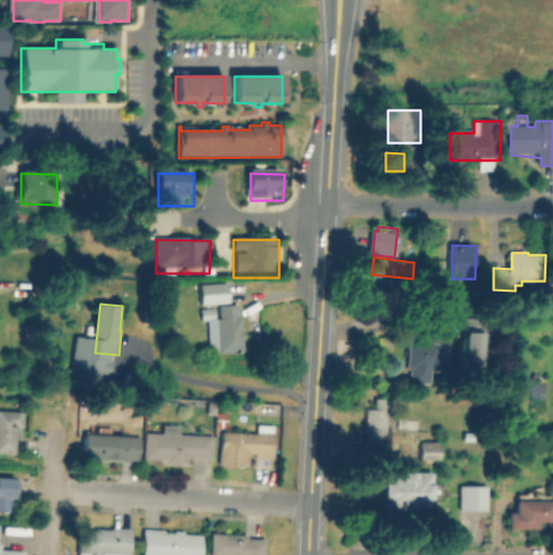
[(241,304),(242,319),(246,318),(249,352),(224,354),(221,318),(205,319),(205,311),(223,310),(223,306),(241,304)]
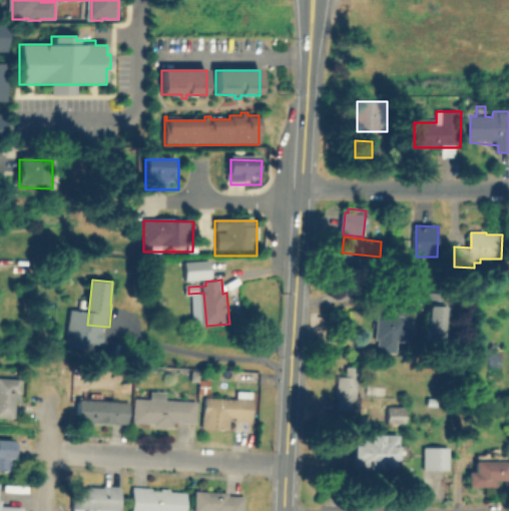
[(444,307),(444,347),(426,347),(426,294),(441,294),(441,307),(444,307)]
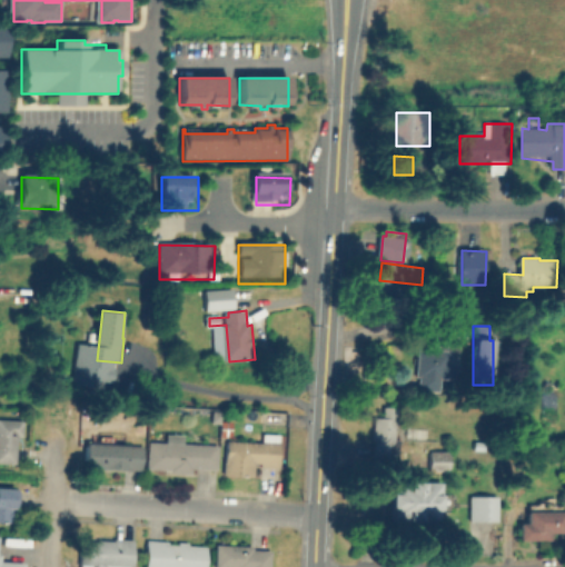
[(452,352),(450,362),(459,364),(458,381),(442,379),(440,393),(419,390),(420,377),(417,377),(418,365),(415,365),(415,358),(418,358),(419,350),(452,352)]
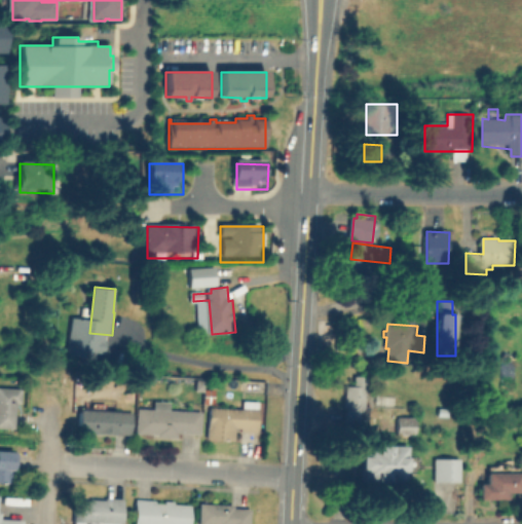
[(369,377),(366,413),(372,413),(371,427),(348,426),(349,408),(346,407),(347,386),(355,386),(356,376),(369,377)]
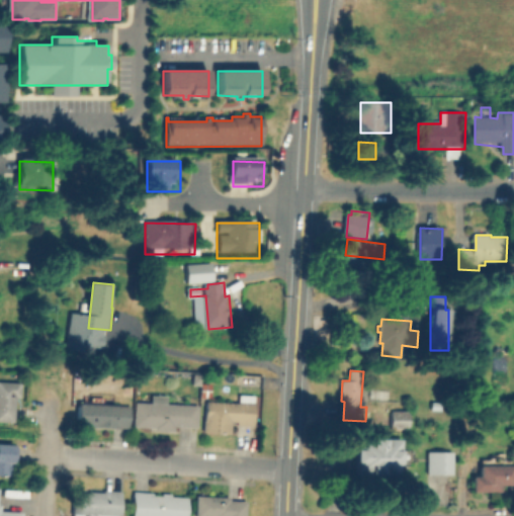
[(203,375),(202,387),(194,387),(195,375),(203,375)]
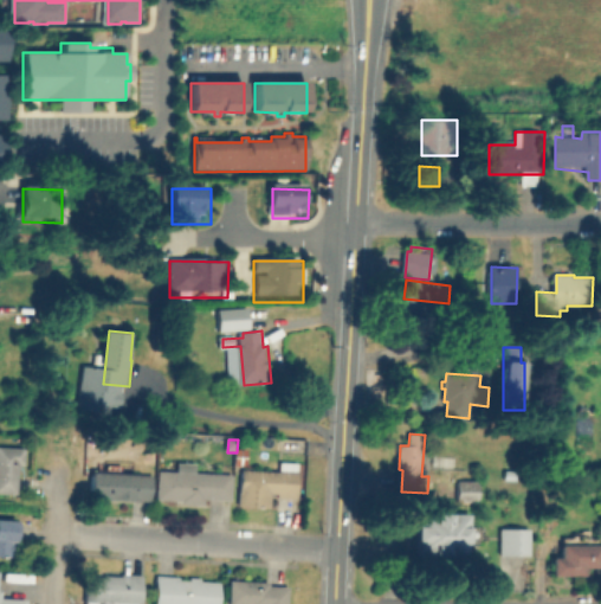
[(0,448),(25,449),(24,466),(19,466),(18,495),(0,494),(0,448)]
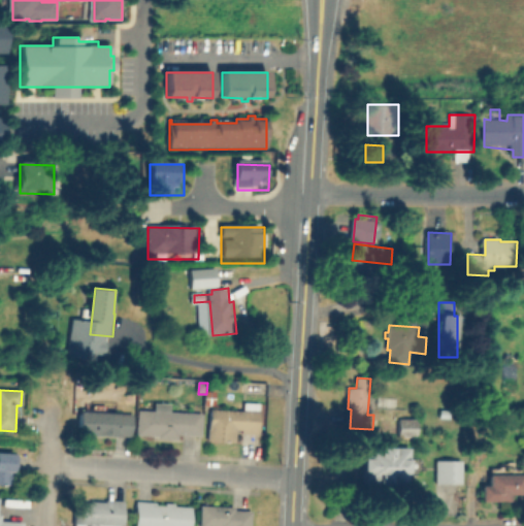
[(208,405),(208,390),(218,391),(218,405),(208,405)]
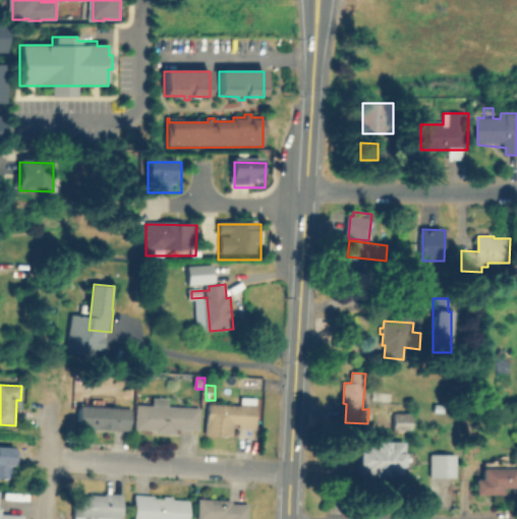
[(170,398),(170,407),(202,408),(200,430),(178,429),(178,435),(158,434),(158,430),(137,429),(138,405),(154,406),(154,397),(170,398)]
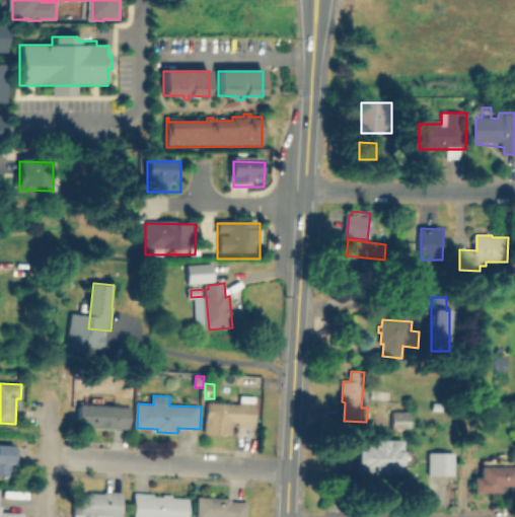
[(259,396),(258,427),(240,426),(240,423),(235,423),(234,435),(208,433),(210,402),(241,403),(241,395),(259,396)]
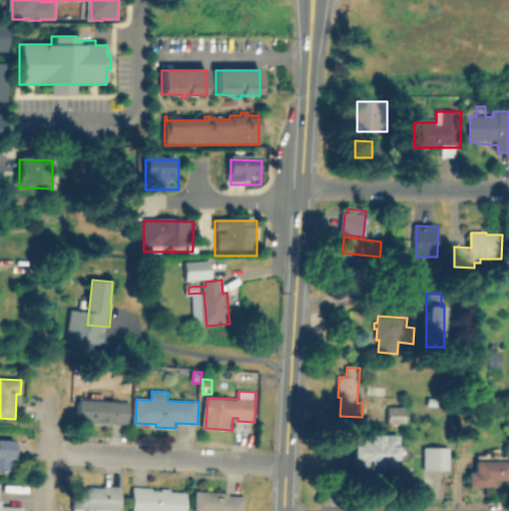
[(431,407),(431,396),(439,396),(439,407),(431,407)]
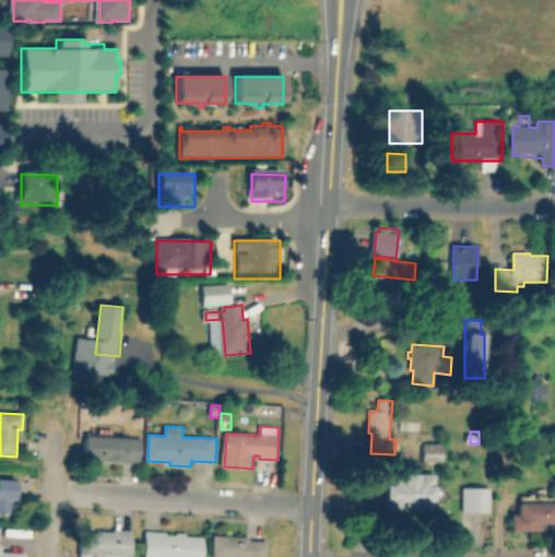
[(142,439),(141,463),(86,460),(87,436),(142,439)]
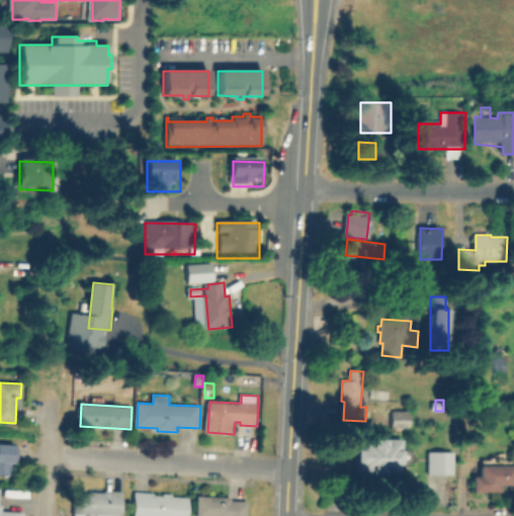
[(411,411),(411,430),(394,430),(394,411),(411,411)]
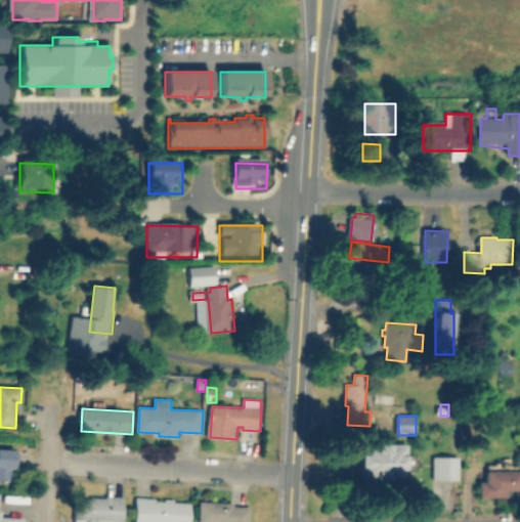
[(408,445),(407,482),(361,481),(362,443),(408,445)]
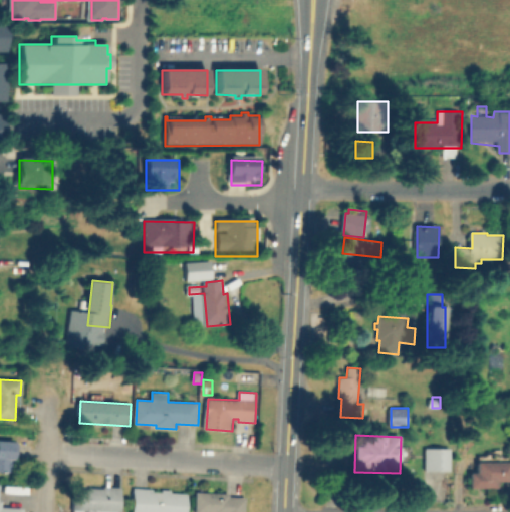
[(0,441),(22,441),(22,464),(13,464),(13,475),(0,475),(0,441)]
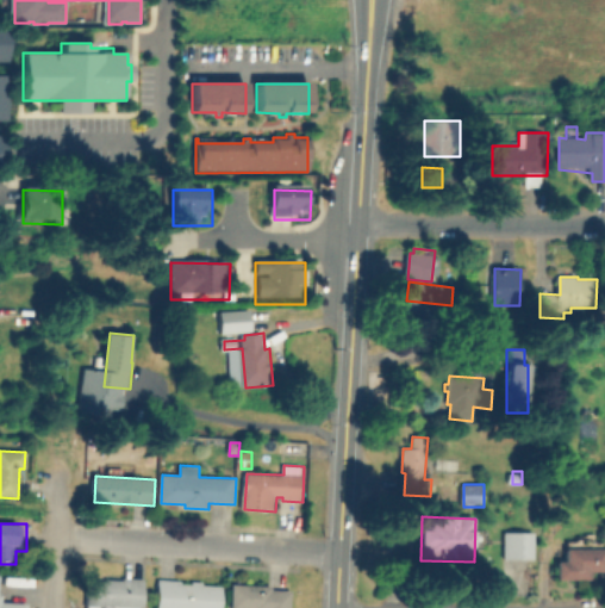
[(536,526),(536,562),(504,562),(504,526),(536,526)]
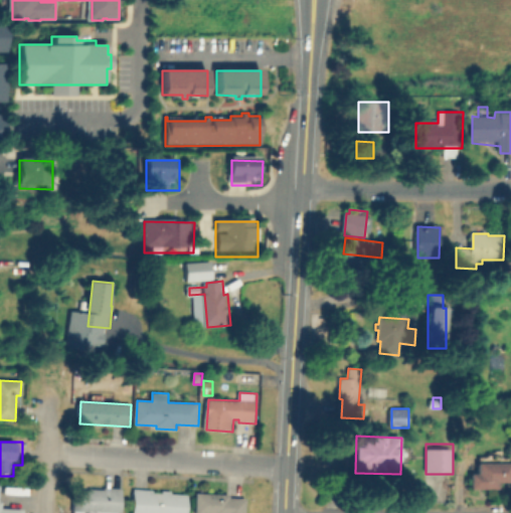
[(510,483),(500,483),(500,490),(473,490),(473,475),(480,475),(480,464),(510,464),(510,483)]
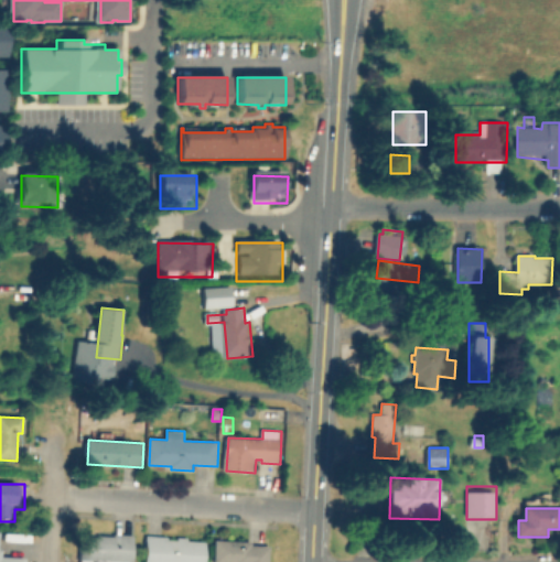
[(137,536),(135,561),(108,561),(82,560),(83,533),(137,536)]
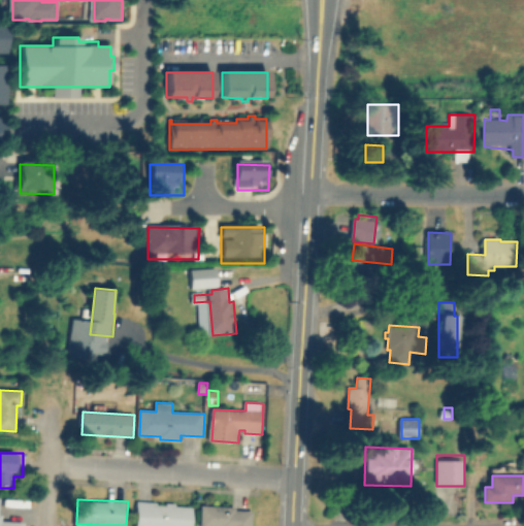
[(193,507),(191,525),(137,525),(138,501),(158,502),(158,505),(193,507)]
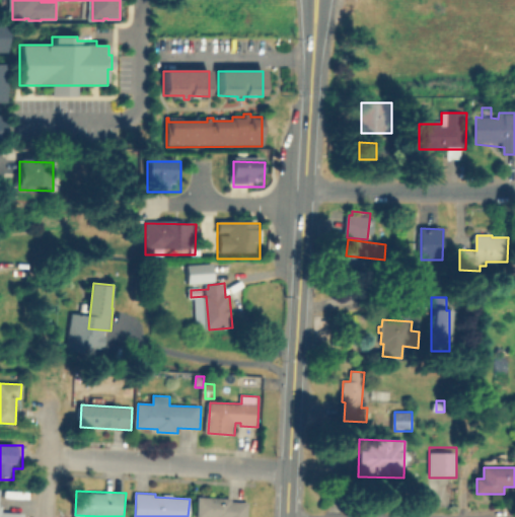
[(248,503),(247,516),(199,516),(199,498),(233,499),(233,503),(248,503)]
